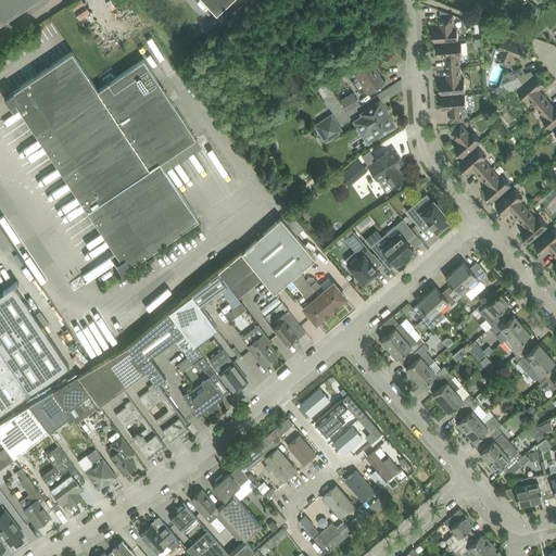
[(0,0),(0,23),(34,0),(0,0)]
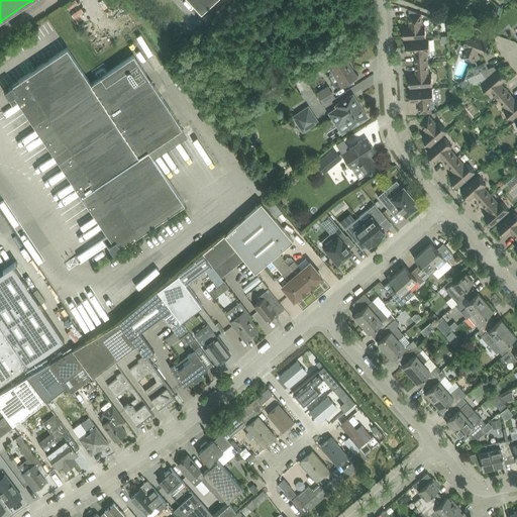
[(188,0),(201,13),(215,0),(188,0)]
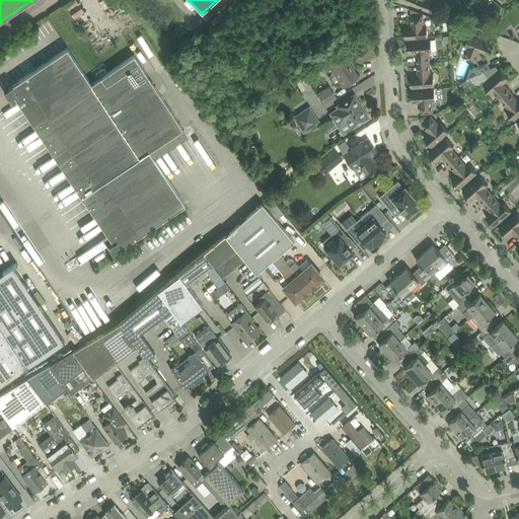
[(424,25),(424,14),(412,14),(412,26),(404,26),(405,39),(428,38),(427,25),(424,25)]
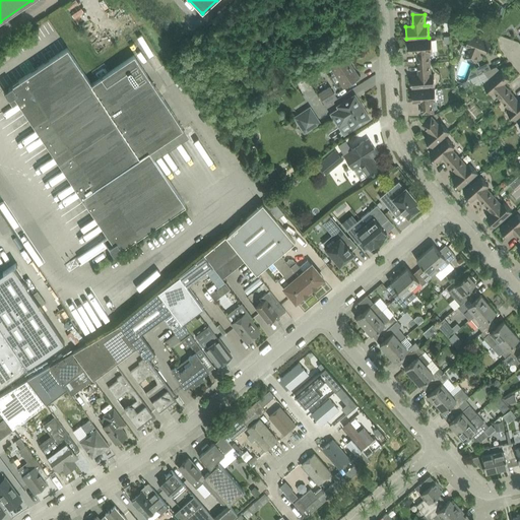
[(465,58),(476,62),(480,51),(488,53),(492,42),(470,35),(466,46),(469,47),(465,58)]
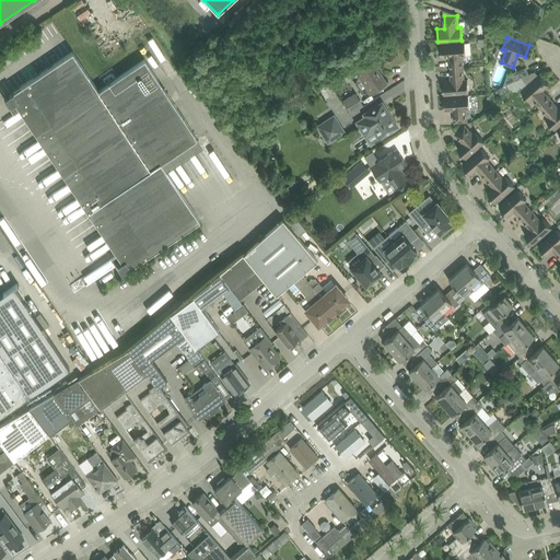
[(450,57),(451,69),(464,68),(463,56),(466,56),(465,43),(441,44),(442,57),(450,57)]
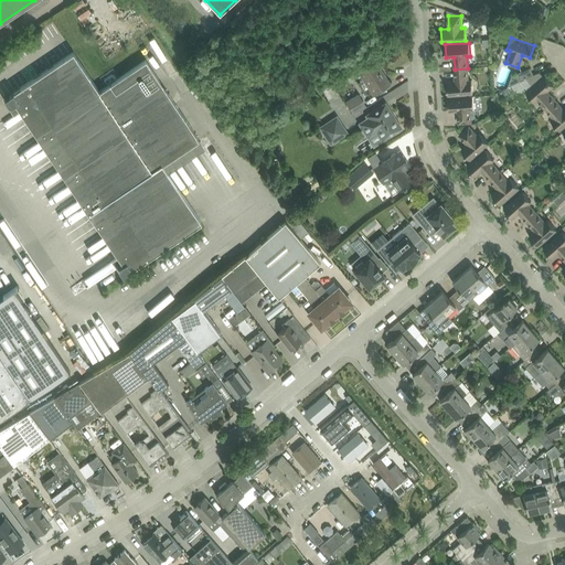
[(13,51),(0,60),(0,70),(19,59),(13,51)]
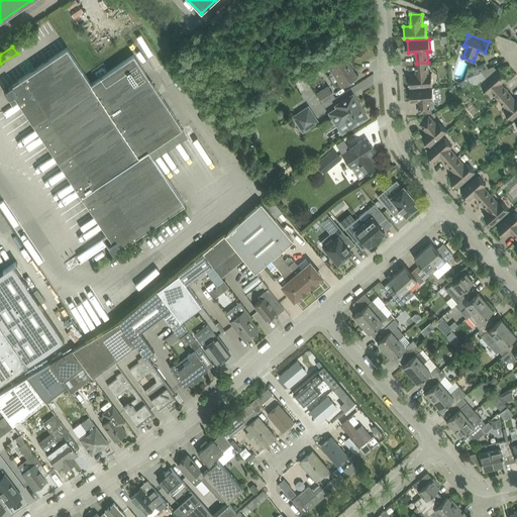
[(3,91),(8,98),(14,94),(38,129),(108,233),(112,240),(106,244),(111,251),(112,250),(113,251),(185,203),(148,149),(182,127),(133,55),(91,83),(67,47),(4,89),(4,90),(3,91)]
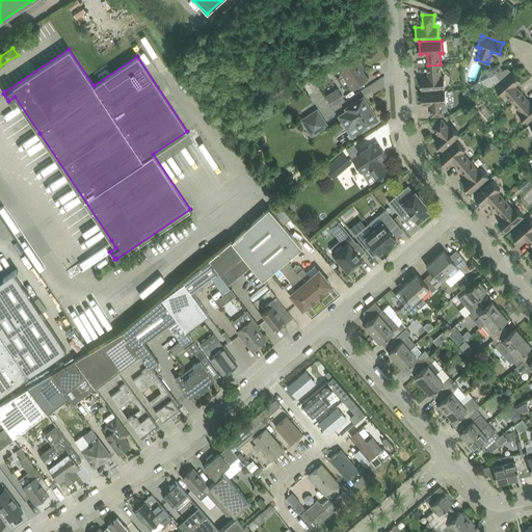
[(343,75),(338,78),(344,88),(349,86),(351,89),(366,80),(363,77),(355,64),(358,63),(363,60),(358,55),(352,59),(341,67),(345,73),(343,75)]
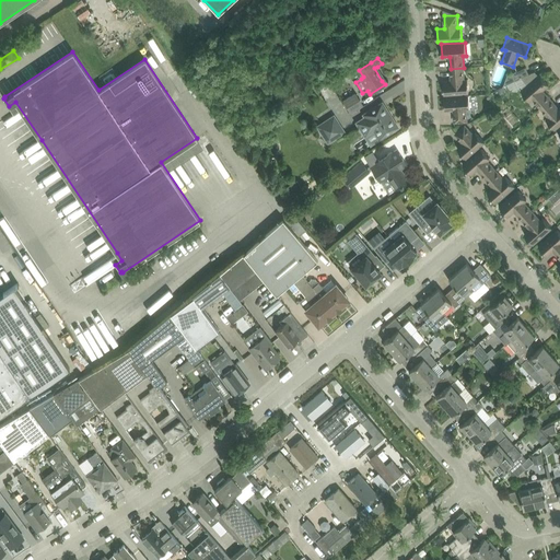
[(516,80),(529,74),(526,67),(513,73),(516,80)]
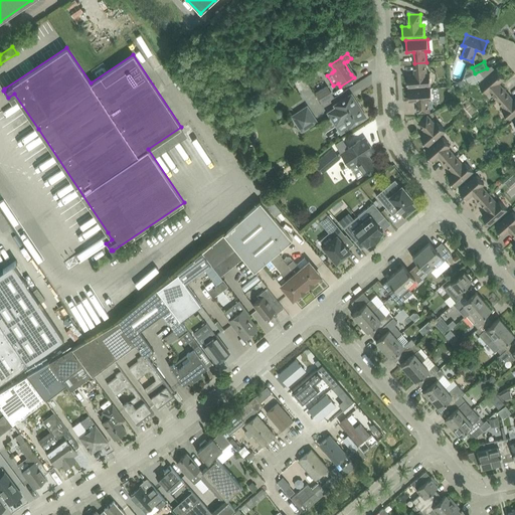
[(426,62),(414,63),(415,74),(407,74),(408,87),(432,86),(431,73),(427,73),(426,62)]
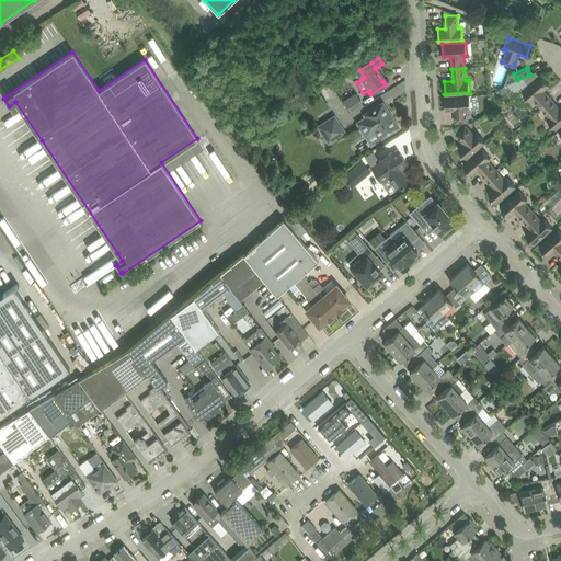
[(530,75),(523,78),(529,86),(523,92),(531,102),(534,99),(542,109),(551,100),(544,91),(550,86),(541,76),(540,76),(536,71),(530,75)]
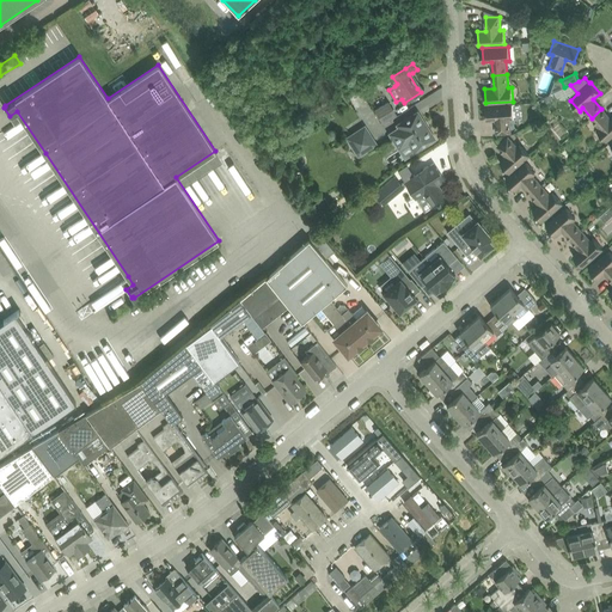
[(555,92),(564,87),(561,80),(556,83),(551,93),(555,92)]
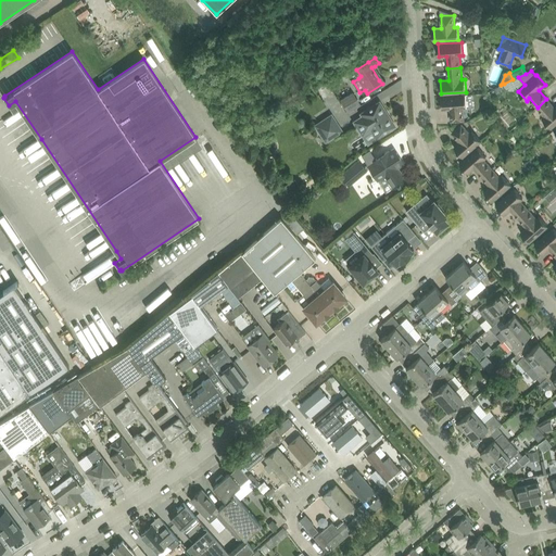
[(506,90),(518,91),(525,85),(518,77),(513,79),(504,84),(506,90)]
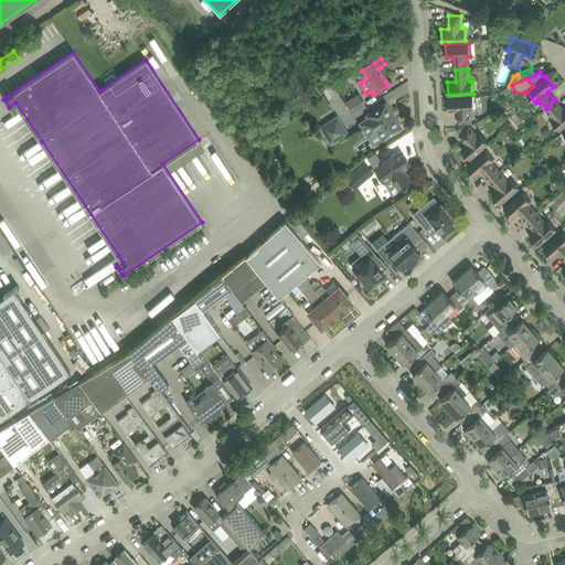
[(352,110),(354,115),(365,107),(359,95),(347,103),(352,110)]
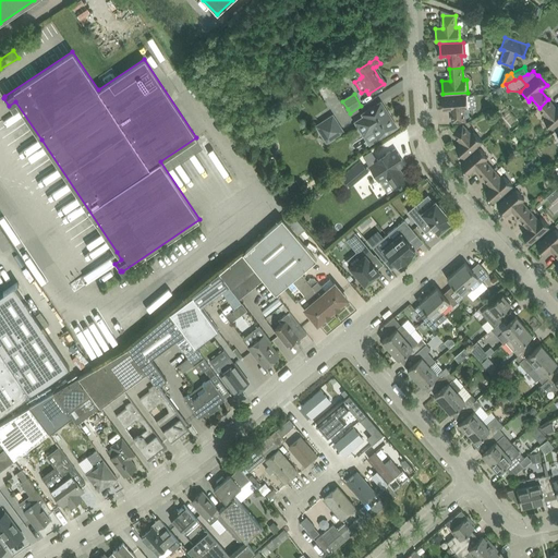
[(452,109),(452,121),(465,120),(465,108),(469,108),(468,95),(443,97),(444,110),(452,109)]
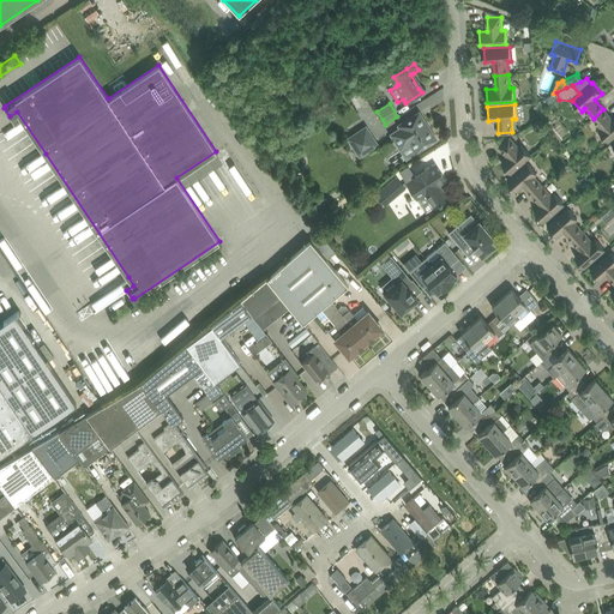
[(603,109),(594,119),(602,128),(599,131),(608,142),(613,136),(613,118),(613,119),(603,109)]
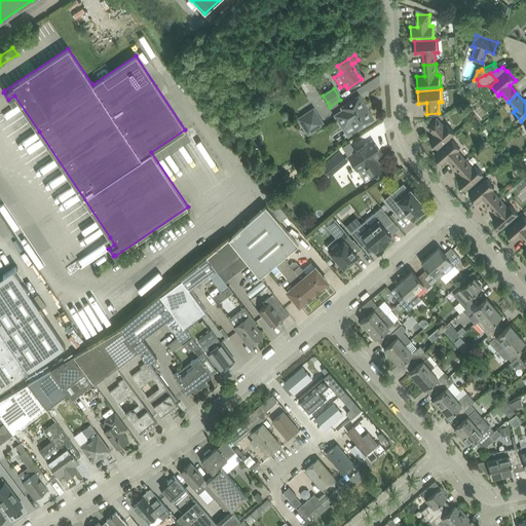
[(343,110),(335,115),(343,127),(351,122),(357,129),(365,124),(374,118),(368,110),(367,110),(364,106),(365,105),(359,97),(350,102),(342,107),(343,110)]
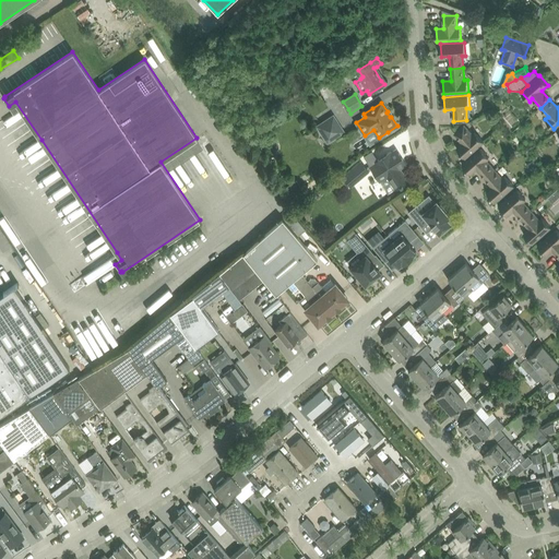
[(318,126),(328,140),(328,141),(344,131),(333,115),(318,126)]
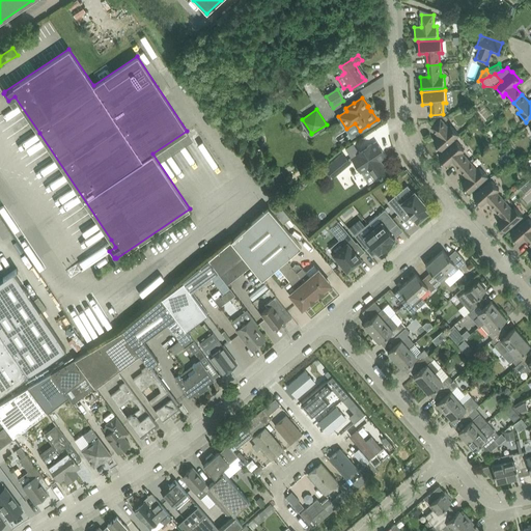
[(459,135),(458,133),(451,126),(449,128),(441,118),(431,127),(440,136),(434,141),(442,150),(459,135)]
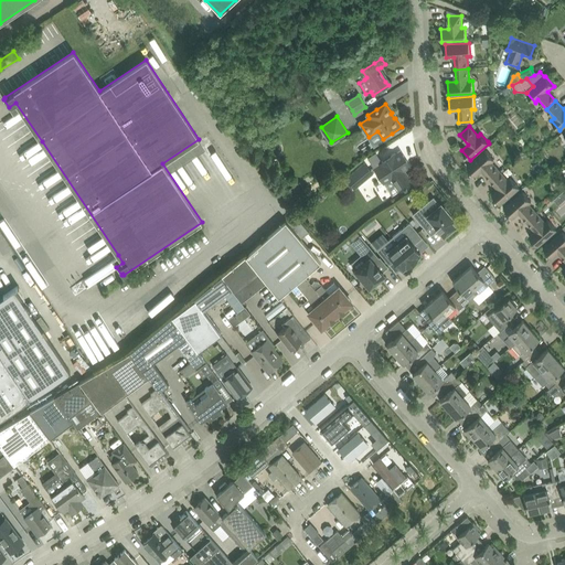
[(374,145),(383,139),(377,131),(369,137),(374,145)]
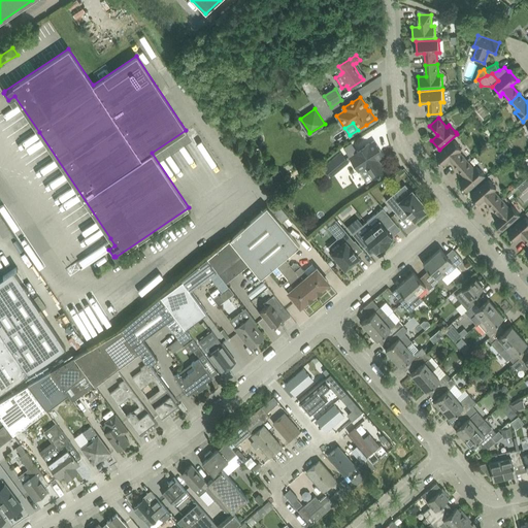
[(340,153),(324,167),(331,175),(349,162),(348,162),(352,160),(359,171),(366,166),(373,178),(377,175),(378,176),(381,174),(380,174),(384,171),(380,165),(381,165),(376,160),(384,155),(374,140),(369,144),(368,143),(358,151),(354,153),(355,154),(351,156),(345,159),(340,153)]
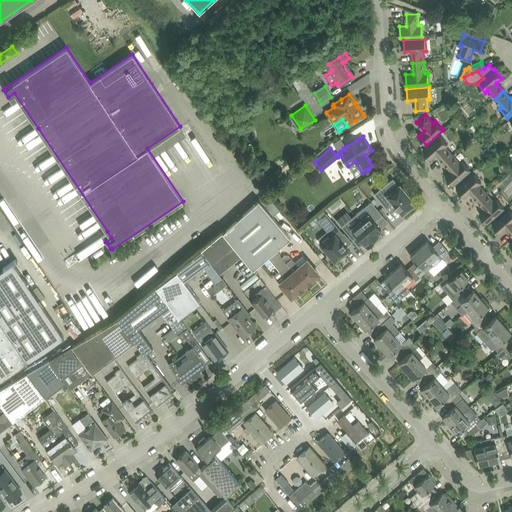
[(437,155),(444,163),(453,155),(446,147),(448,145),(440,136),(423,151),(431,160),(437,155)]
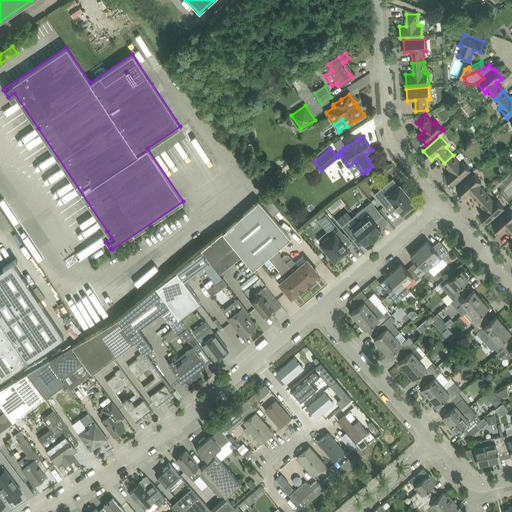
[(334,142),(340,151),(344,149),(343,148),(347,146),(341,137),(334,142)]
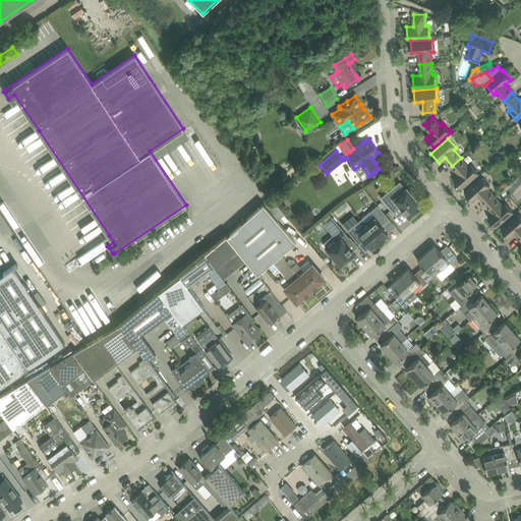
[(491,152),(490,153),(495,161),(502,157),(497,150),(491,152)]
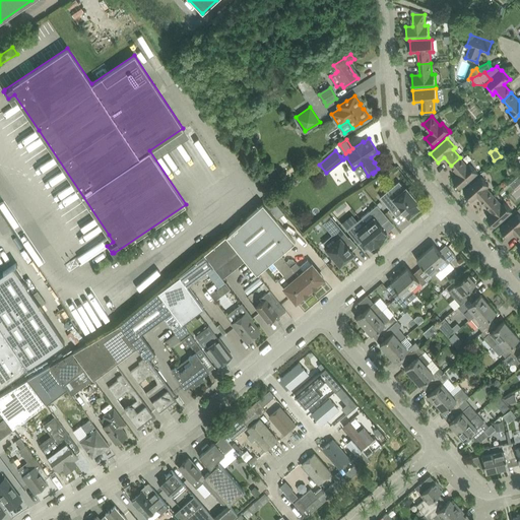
[(460,157),(451,166),(458,174),(453,179),(461,188),(478,173),(470,164),(467,166),(460,157)]
